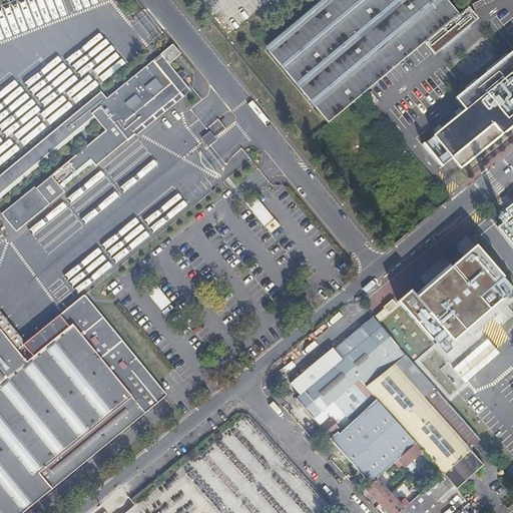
[(327,121),(362,93),(460,13),(448,0),(328,0),(269,49),(327,121)]
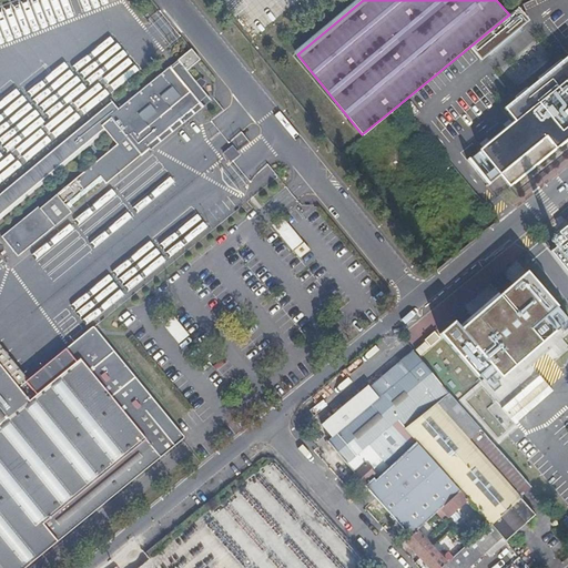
[(567,137),(567,54),(504,107),(515,120),(466,160),(486,184),(499,174),(508,186),(567,137)]
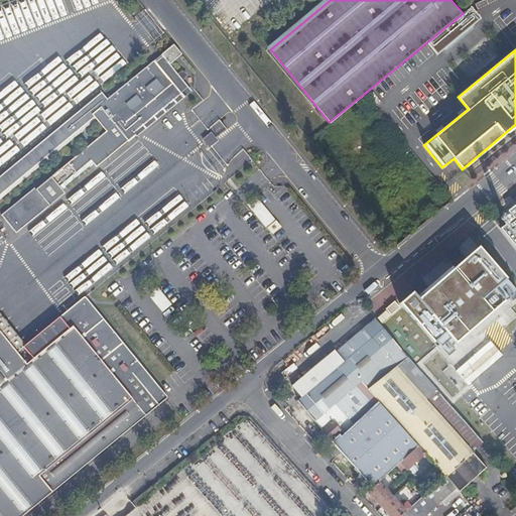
[(0,213),(0,215),(13,232),(63,192),(60,189),(63,186),(62,185),(88,165),(89,166),(92,163),(95,166),(126,140),(127,141),(134,134),(135,135),(190,91),(161,55),(107,100),(100,93),(0,173),(0,196),(95,119),(104,131),(33,188),(32,186),(0,213)]
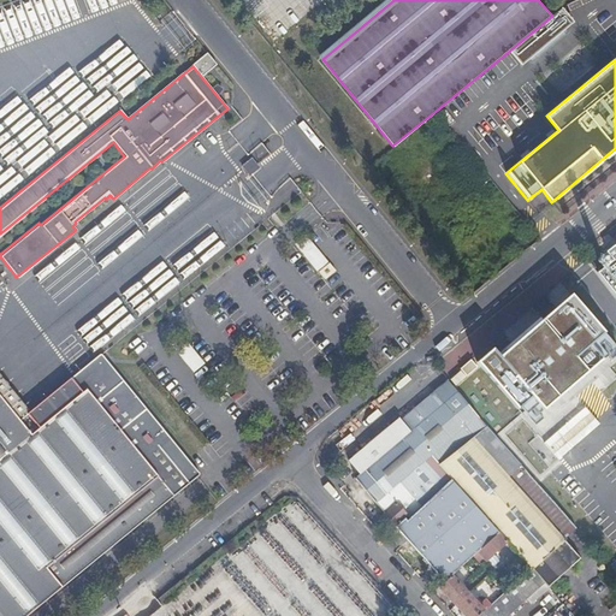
[(260,170),(252,159),(242,167),(250,178),(260,170)]
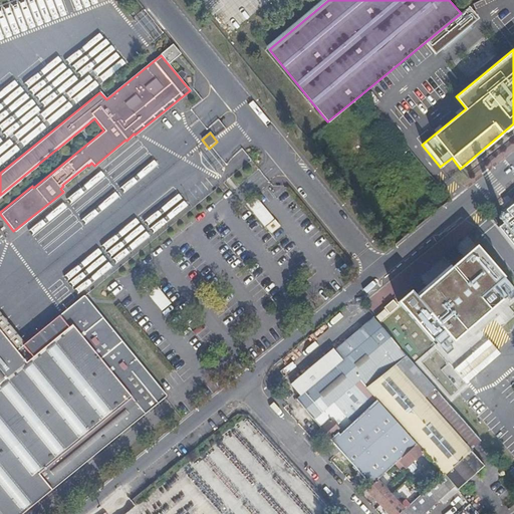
[(243,168),(239,162),(226,173),(231,178),(243,168)]
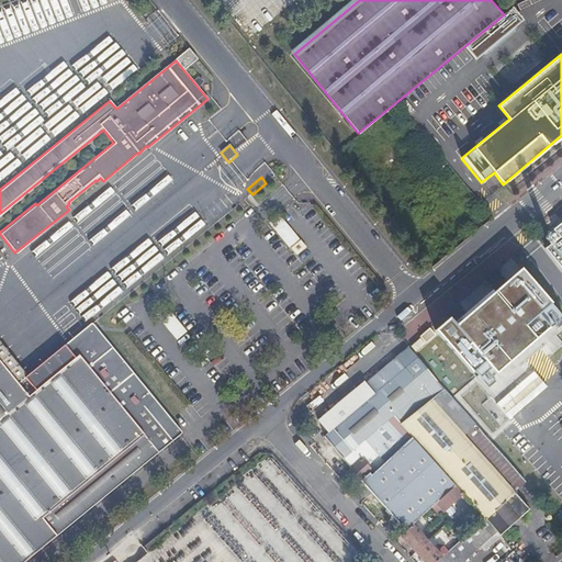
[(285,251),(290,248),(296,243),(277,220),(267,228),(285,251)]
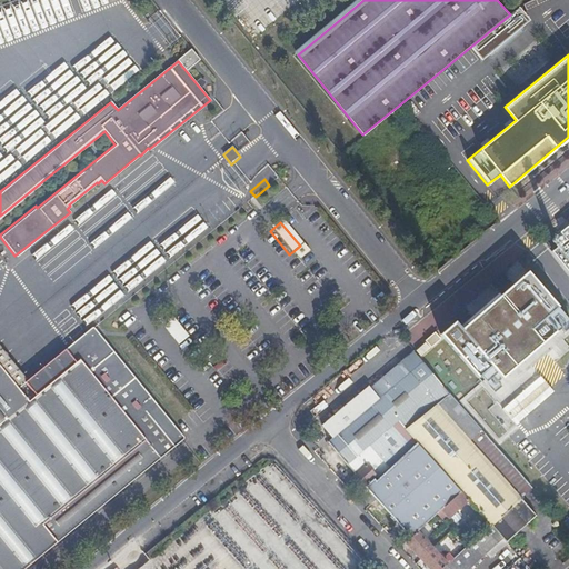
[(568,225),(561,232),(567,240),(552,251),(568,271),(568,225)]
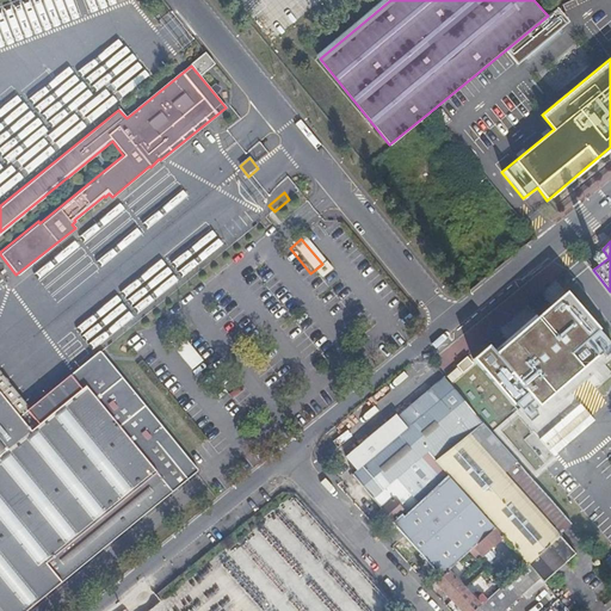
[(322,264),(315,270),(322,278),(334,269),(327,260),(322,264)]
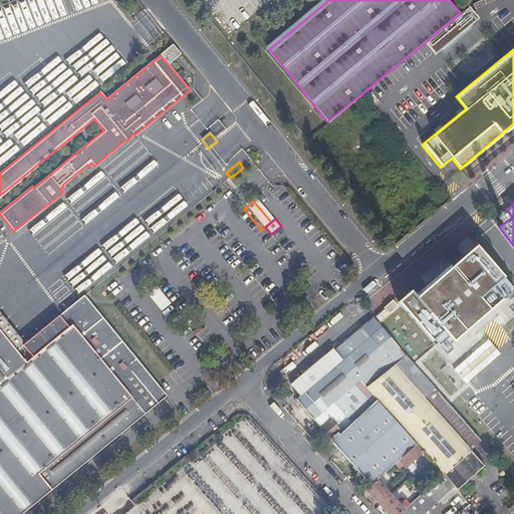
[(412,282),(375,314),(449,396),(465,381),(445,358),(513,296),(513,282),(505,272),(508,270),(479,237),(419,291),(412,282)]
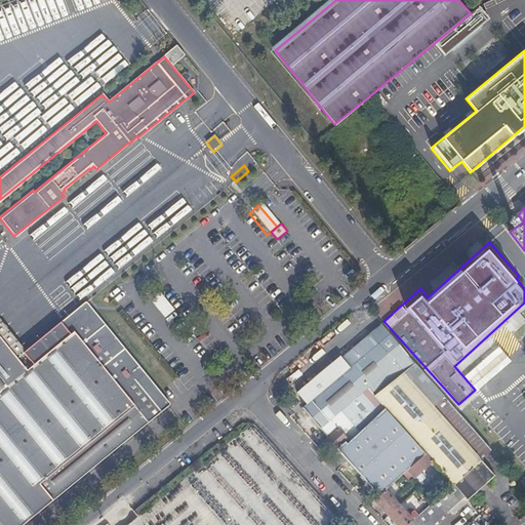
[(147,291),(165,315),(175,307),(157,284),(147,291)]
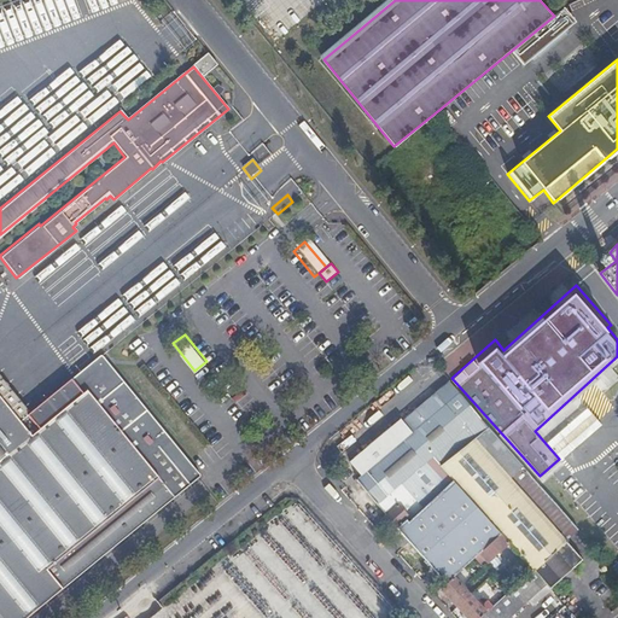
[(0,617),(22,617),(202,472),(191,460),(104,351),(22,417),(22,415),(29,409),(0,374),(0,617)]
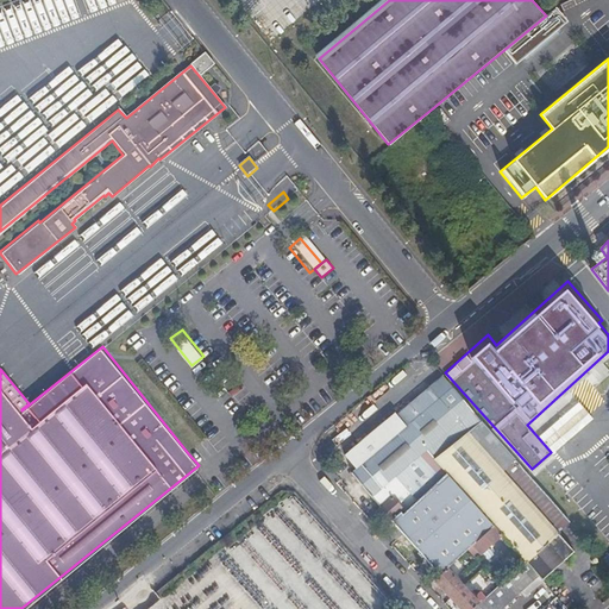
[(130,381),(135,387),(146,377),(142,371),(130,381)]
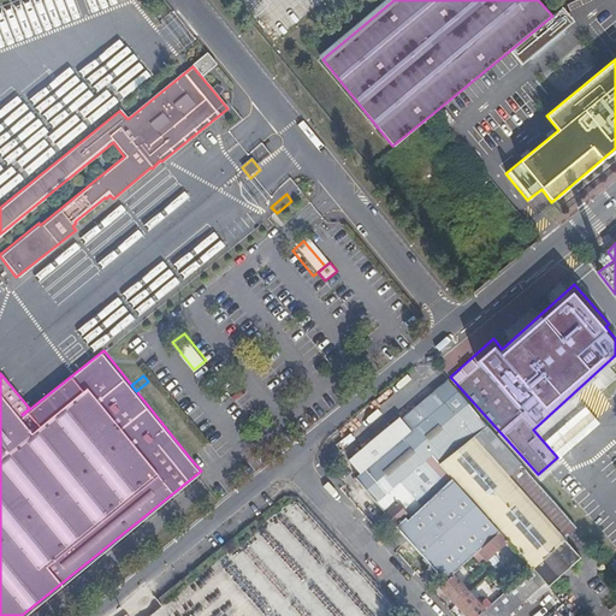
[(457,392),(448,380),(436,391),(445,402),(457,392)]
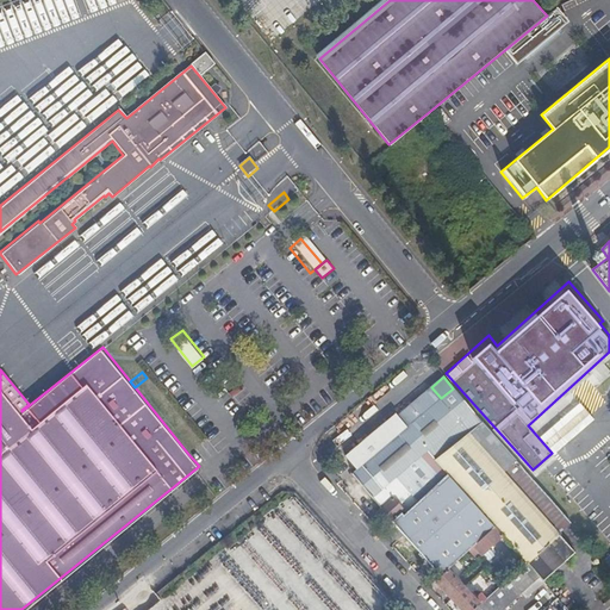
[(441,398),(431,387),(425,392),(418,398),(405,409),(442,454),(467,433),(481,422),(473,412),(453,388),(441,398)]
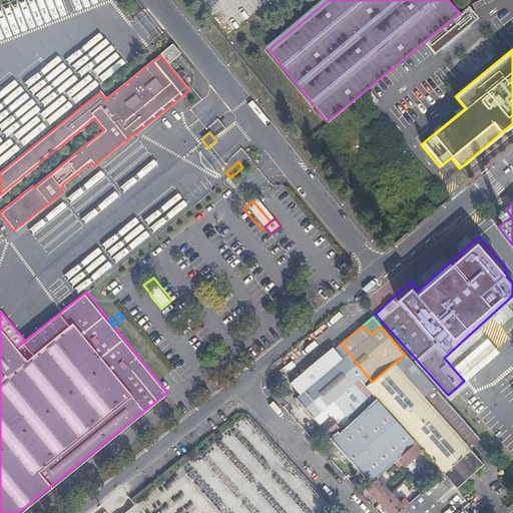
[(320,359),(291,383),(301,395),(297,398),(320,425),(329,417),(365,387),(372,382),(341,344),(335,350),(343,359),(330,371),(320,359)]
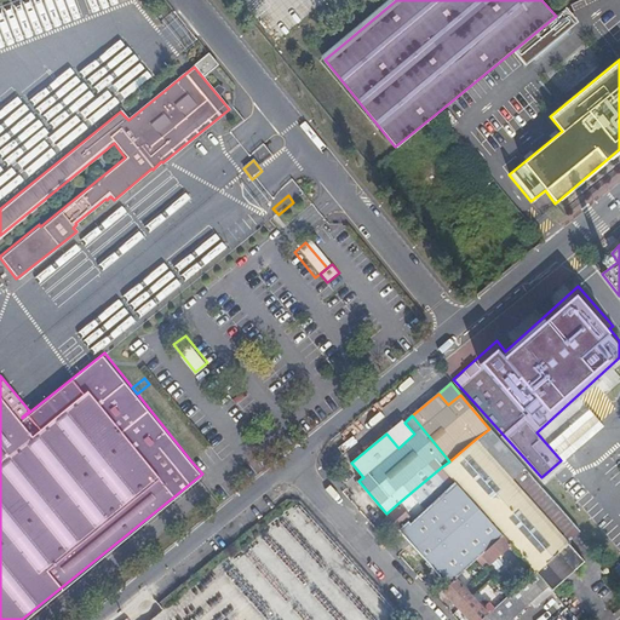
[(402,420),(386,434),(399,448),(414,434),(405,423),(402,420)]
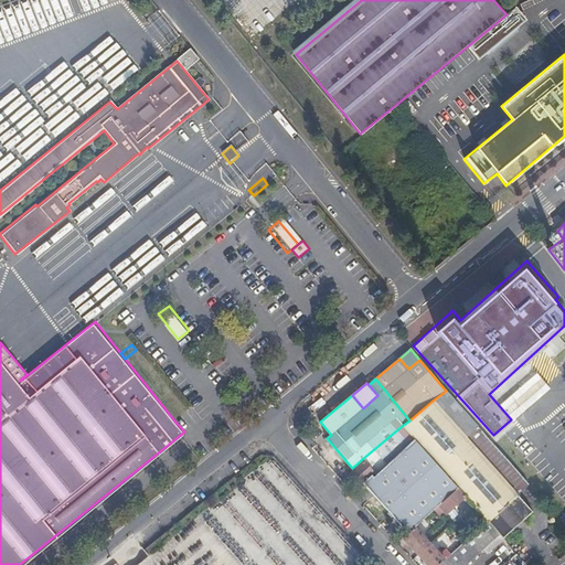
[(433,401),(515,493),(528,482),(459,406),(448,394),(446,391),(433,401)]
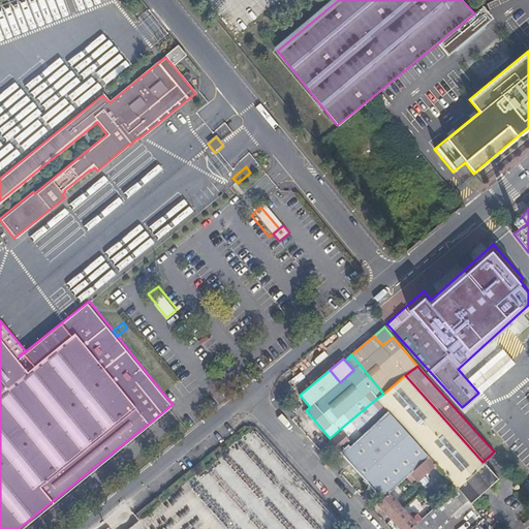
[(468,501),(470,503),(497,478),(483,462),(405,375),(383,394),(376,399),(389,412),(428,457),(437,467),(456,488),(468,501)]
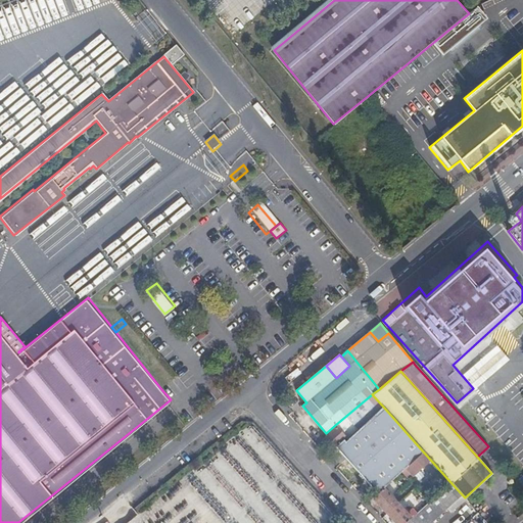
[(348,465),(375,494),(383,488),(401,471),(405,468),(423,452),(384,408),(348,439),(346,441),(344,439),(334,447),(348,465)]
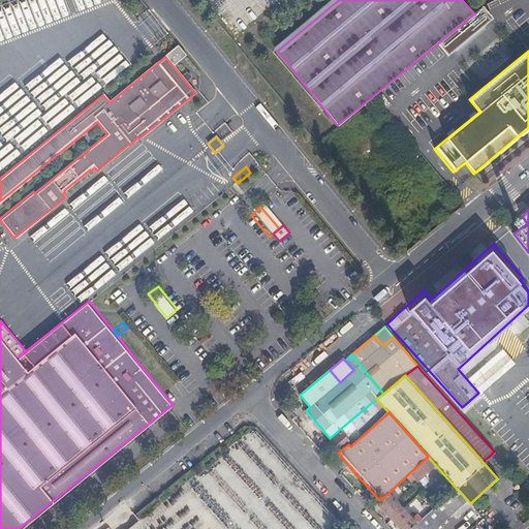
[(339,430),(330,438),(331,440),(325,444),(327,444),(325,445),(329,449),(330,448),(336,456),(338,453),(348,444),(350,446),(352,444),(339,430)]
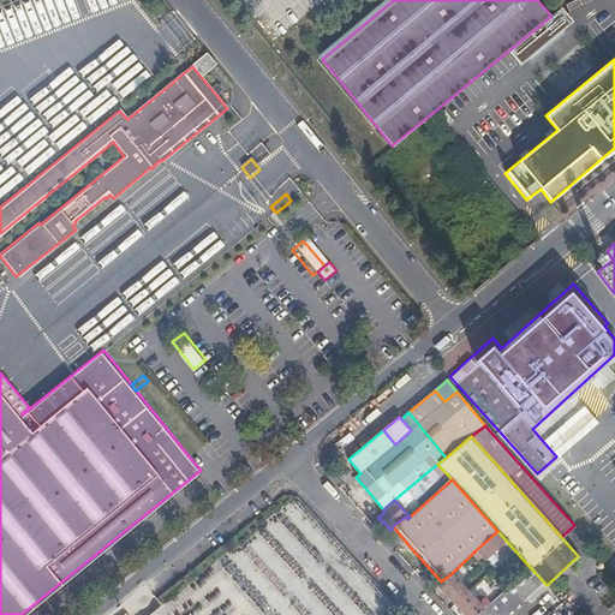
[(508,543),(497,531),(476,550),(483,557),(484,560),(485,559),(493,553),(505,542),(507,545),(508,543)]
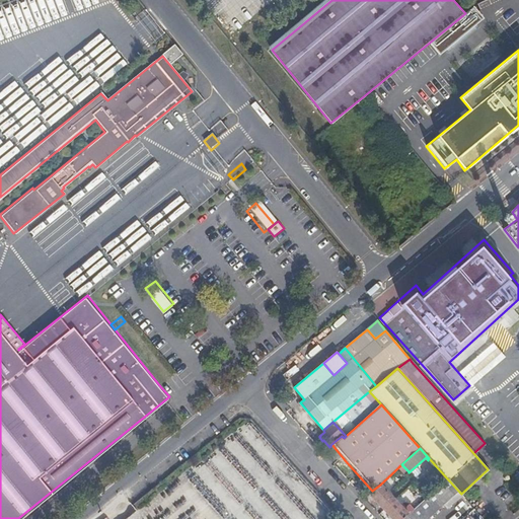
[(401,464),(398,467),(403,473),(408,470),(401,464)]
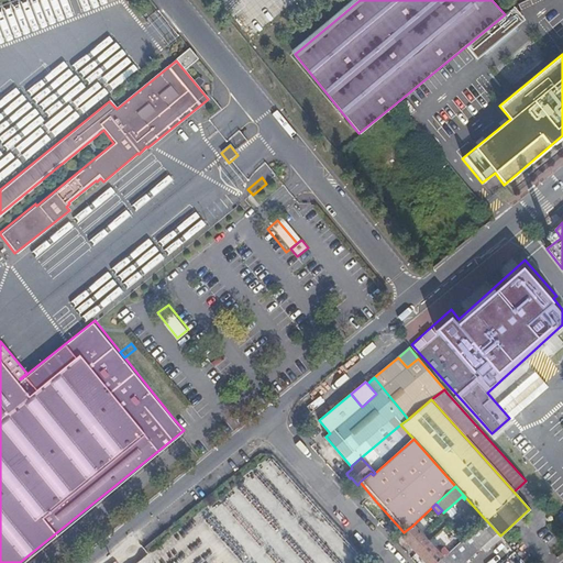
[(456,512),(451,506),(444,511),(450,518),(456,512)]
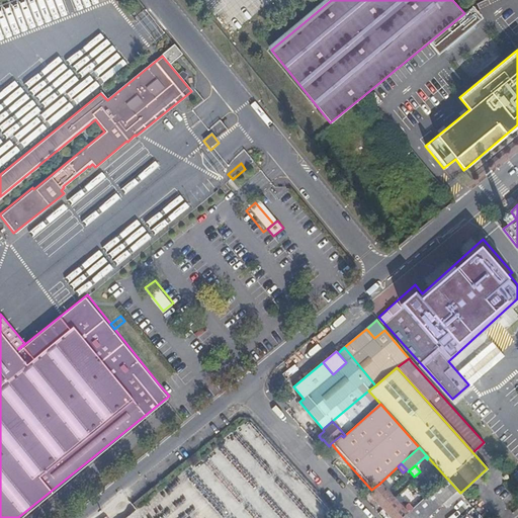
[(440,483),(445,479),(442,475),(437,479),(440,483)]
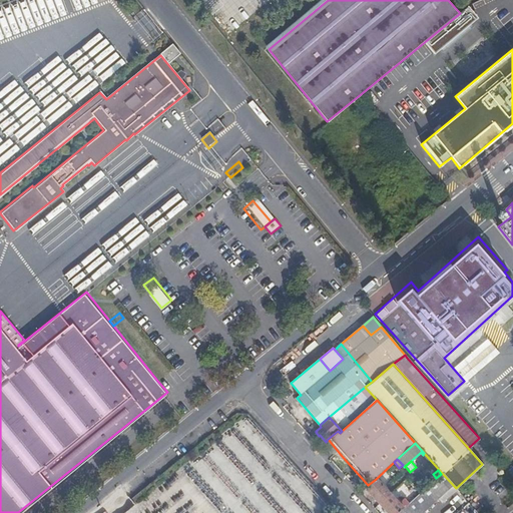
[(398,512),(423,512),(454,486),(442,473),(441,474),(436,478),(409,503),(398,512)]
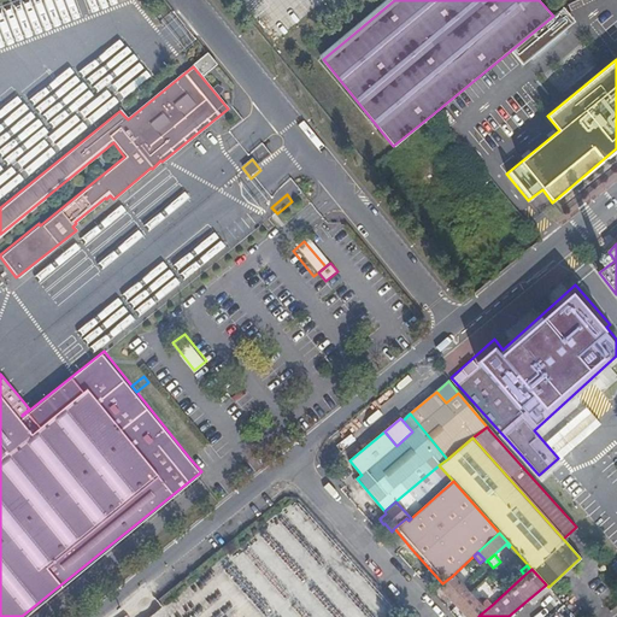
[(439,587),(465,616),(479,616),(492,605),(486,599),(481,603),(470,591),(468,592),(463,587),(456,580),(452,576),(442,583),(439,587)]
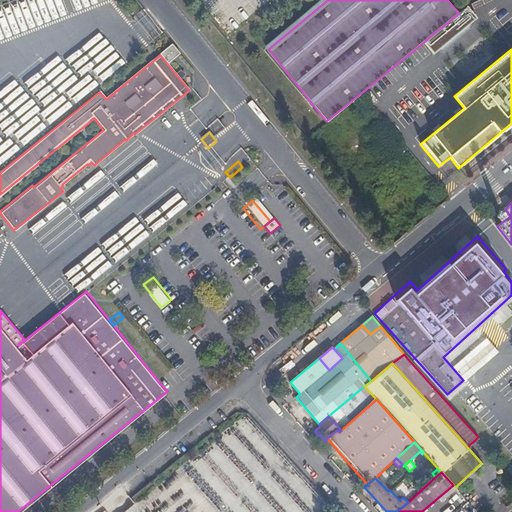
[(124,511),(135,504),(123,490),(119,494),(122,499),(104,511),(124,511)]
